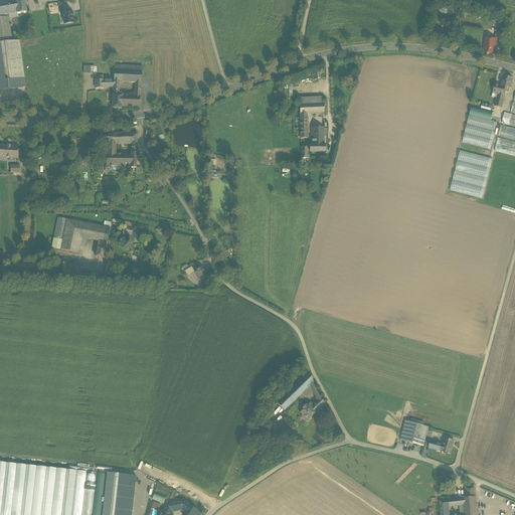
[(14,0),(8,1),(10,14),(17,13),(17,14),(27,13),(24,0),(14,0)]
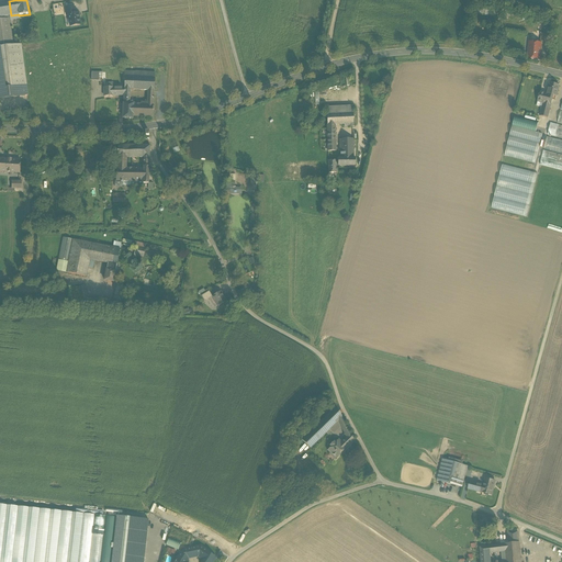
[(9,1),(0,2),(0,17),(9,17),(11,15),(9,1)]
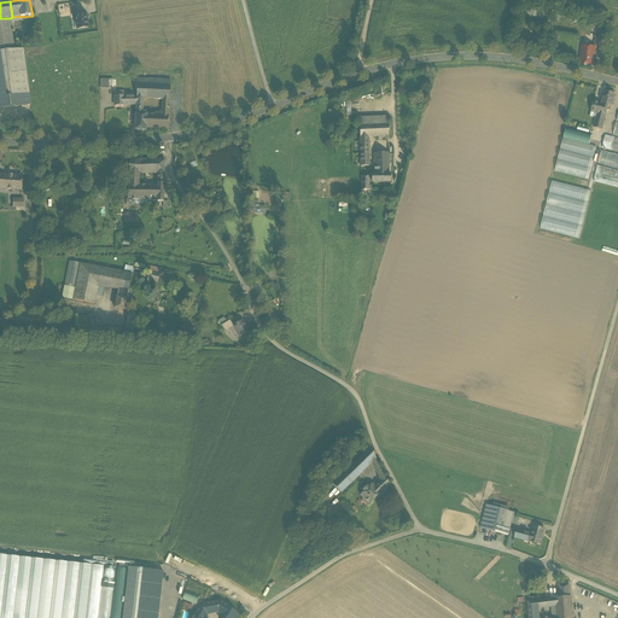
[(86,15),(75,17),(77,29),(88,28),(86,15)]
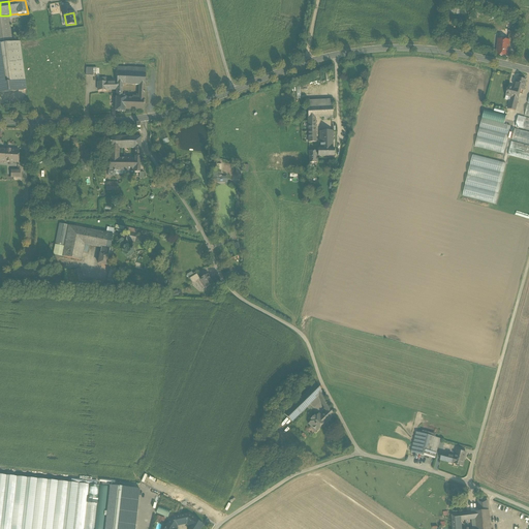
[(8,16),(0,16),(0,44),(1,44),(12,43),(9,19),(8,16)]
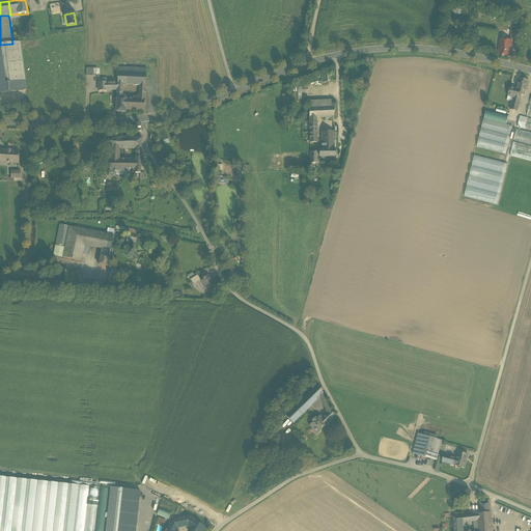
[(12,44),(1,45),(6,84),(25,81),(20,43),(12,44)]
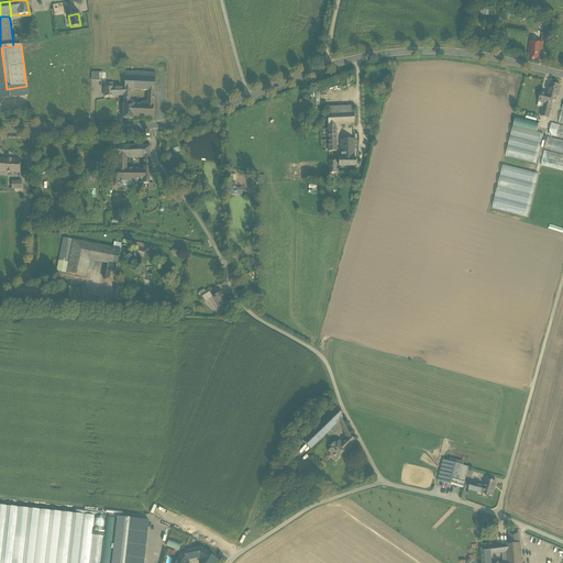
[(7,89),(1,47),(0,47),(0,99),(28,96),(26,86),(7,89)]
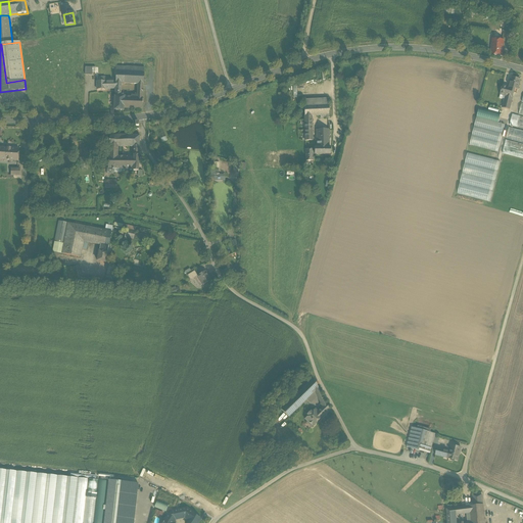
[(503,48),(491,48),(491,55),(502,56),(503,48)]
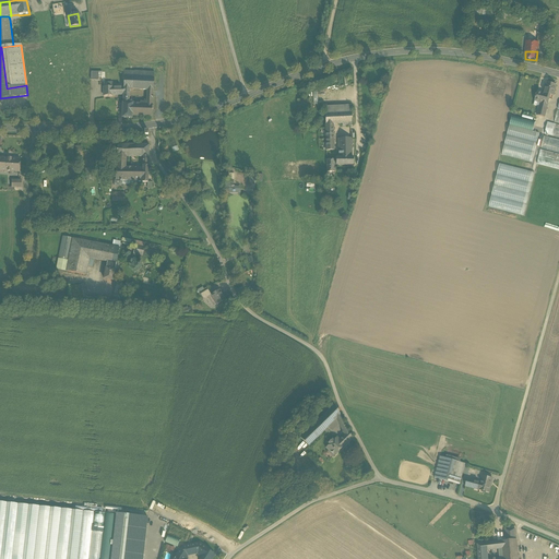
[(154,78),(123,76),(123,87),(123,90),(129,90),(147,91),(153,91),(154,78)]
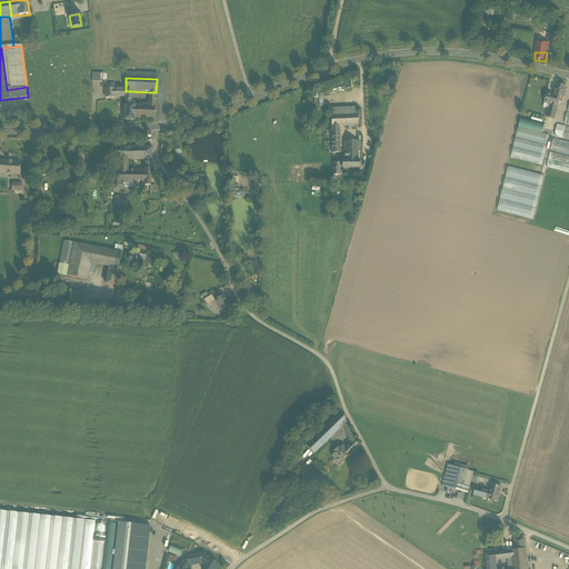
[(566,87),(557,85),(555,96),(560,97),(563,98),(566,87)]
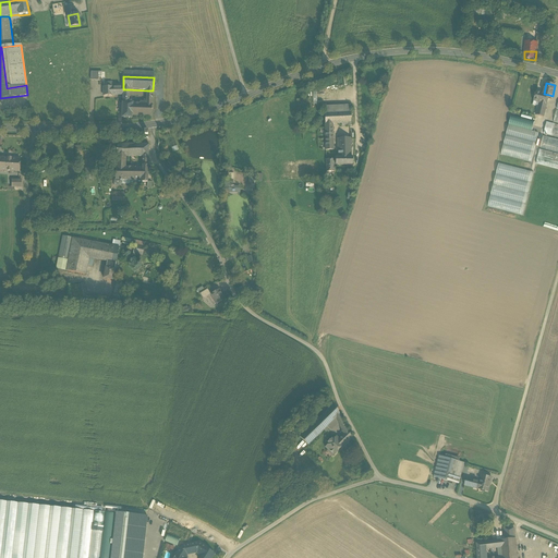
[(544,94),(542,93),(540,102),(547,104),(549,95),(544,94)]
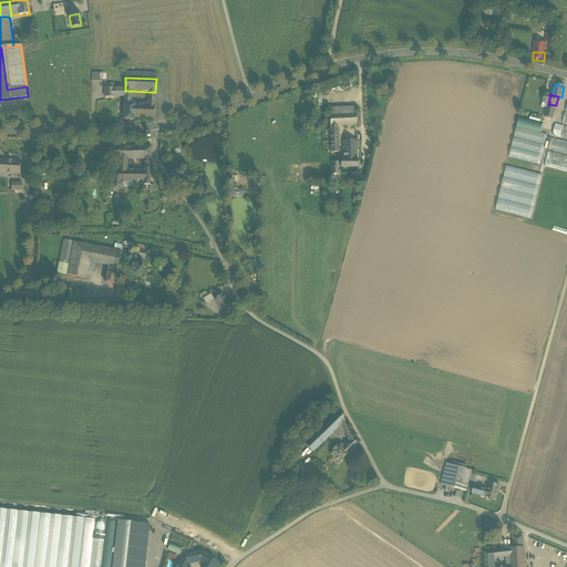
[(154,107),(154,106),(148,105),(148,102),(146,102),(146,103),(146,109),(143,109),(143,105),(134,105),(134,119),(154,119),(154,111),(155,111),(155,107),(154,107)]
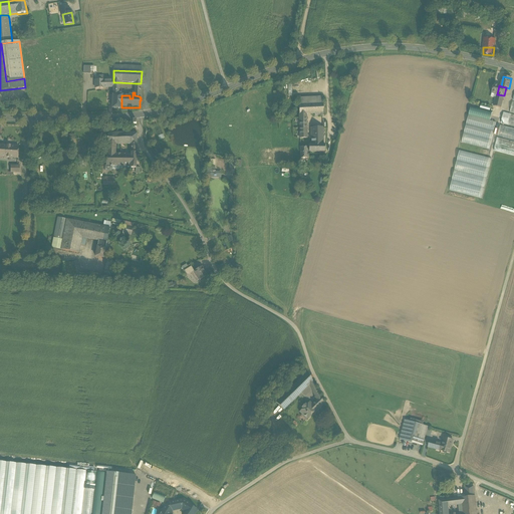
[(118,95),(112,94),(112,108),(121,108),(121,107),(121,95),(118,95)]
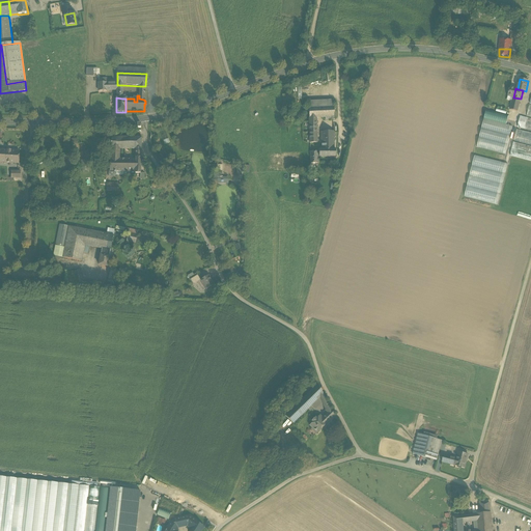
[(520,103),(512,102),(510,110),(516,111),(520,103)]
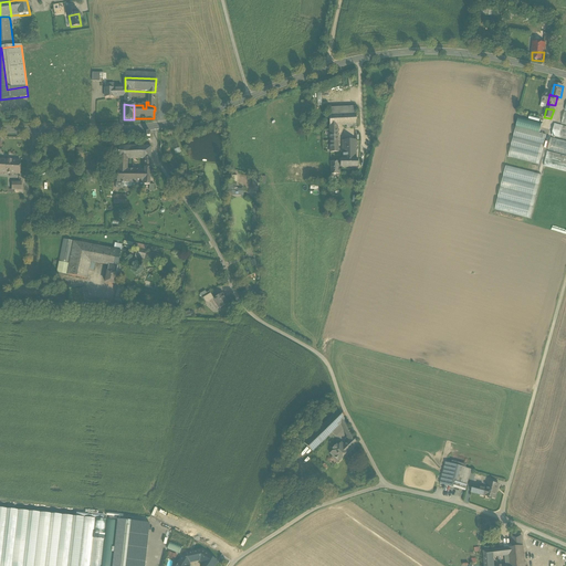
[(356,125),(356,114),(329,115),(329,126),(337,126),(346,125),(356,125)]
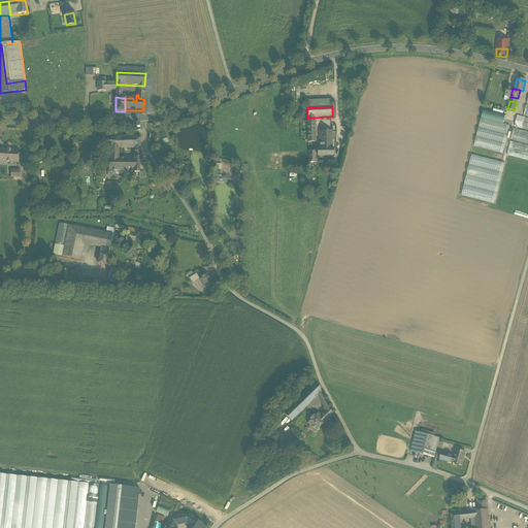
[(505,116),(484,109),(474,146),(502,154),(509,126),(503,125),(505,116)]
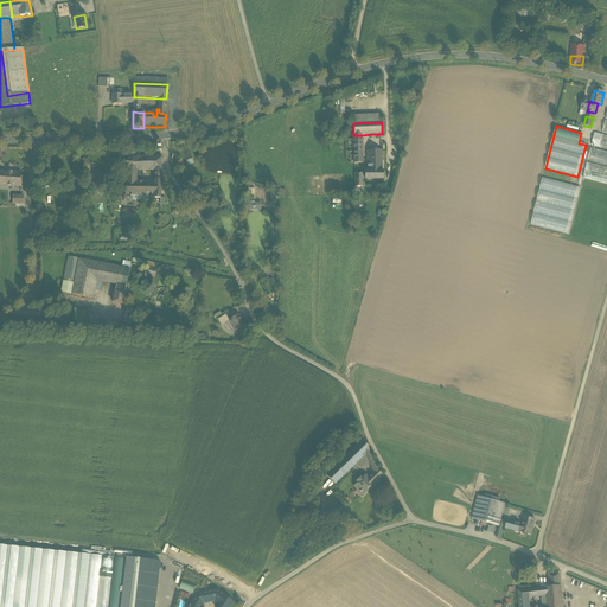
[(601,135),(594,133),(590,146),(598,147),(601,135)]
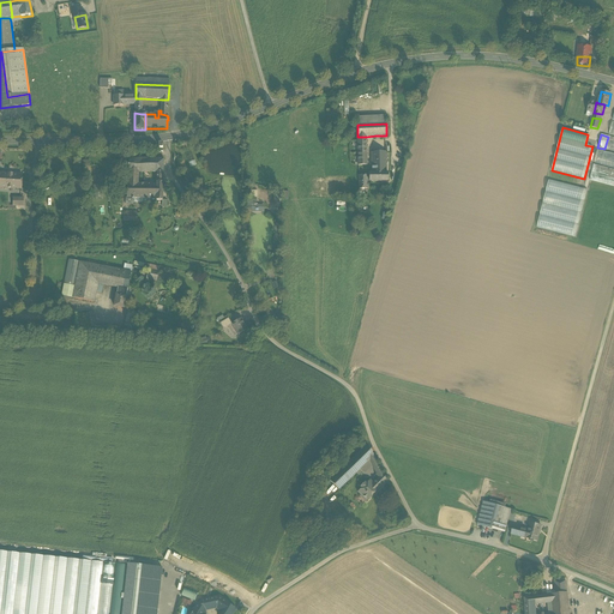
[(613,154),(596,150),(594,163),(613,168),(613,154)]
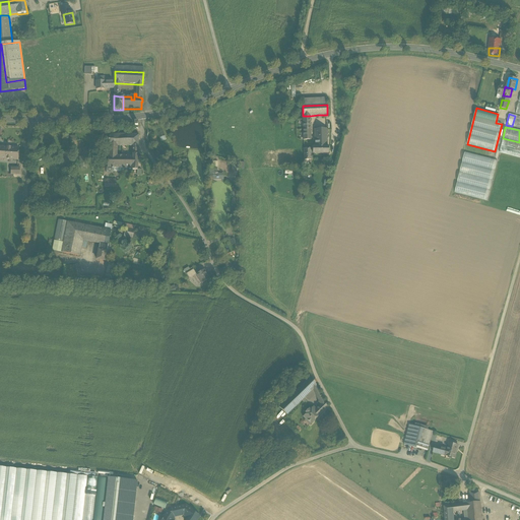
[(327,129),(314,129),(315,146),(327,146),(327,129)]
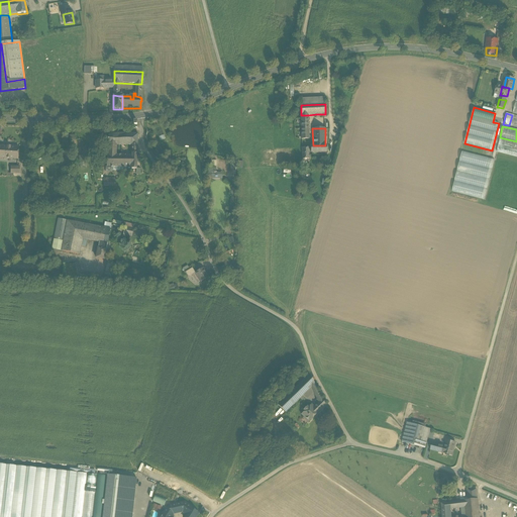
[(137,133),(108,133),(108,145),(116,145),(131,145),(137,145),(137,133)]
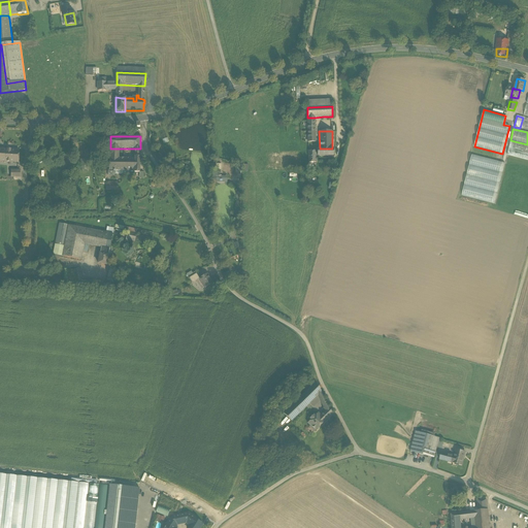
[(527,145),(510,141),(507,155),(527,160),(527,145)]
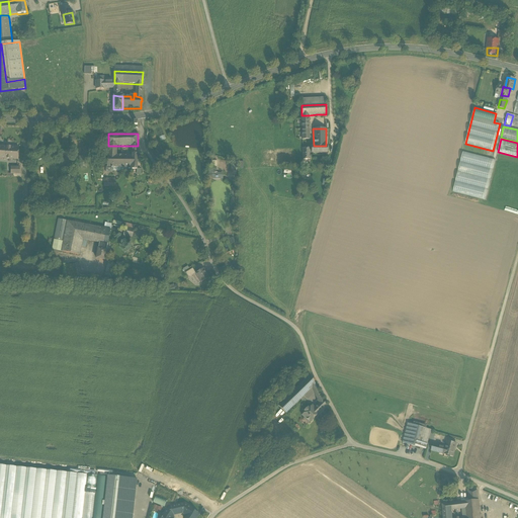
[(18,148),(0,146),(0,158),(17,160),(18,148)]
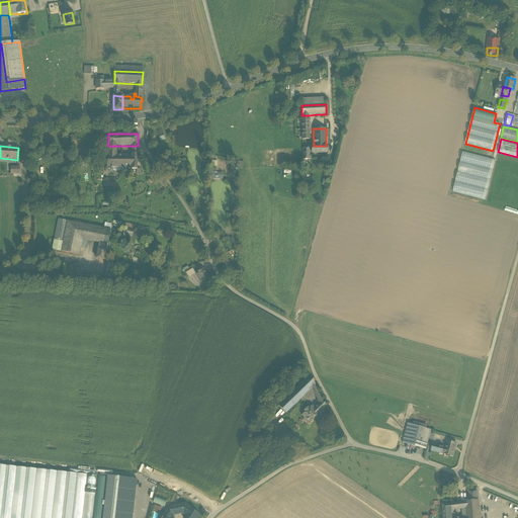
[(489,158),(463,152),(452,192),(485,200),(495,160),(489,159),(489,158)]
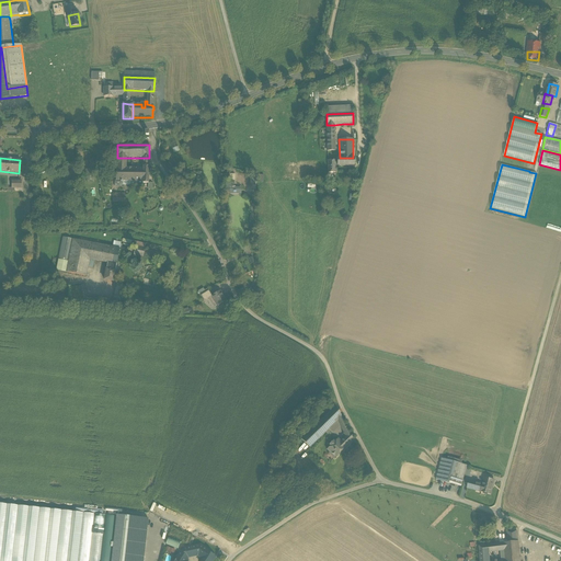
[(144,169),(130,169),(130,181),(137,181),(137,185),(142,185),(142,183),(148,183),(149,167),(144,167),(144,169)]
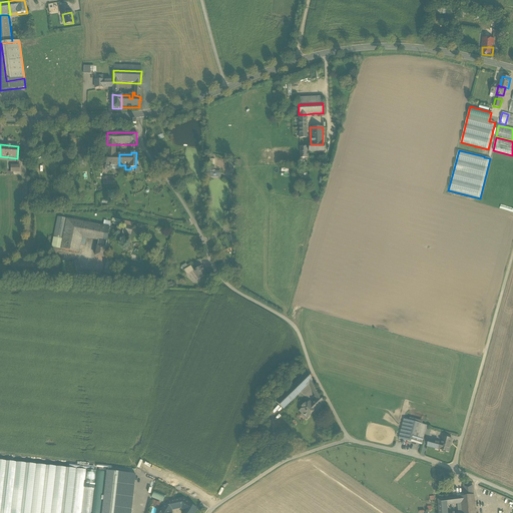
[(115,153),(106,153),(106,163),(104,163),(104,170),(111,170),(111,166),(111,165),(119,165),(119,154),(115,153)]
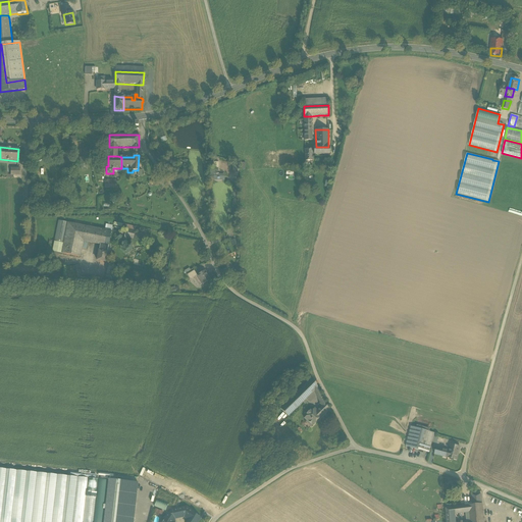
[(218,170),(212,170),(211,178),(222,179),(223,175),(218,175),(218,170)]
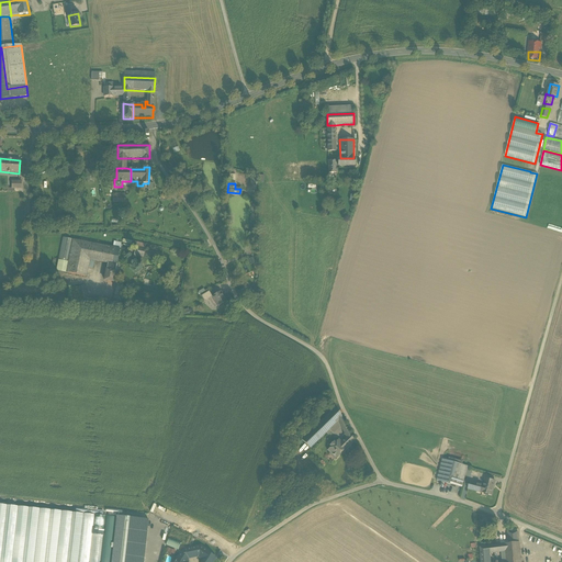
[(74,240),(63,238),(58,260),(69,262),(74,240)]
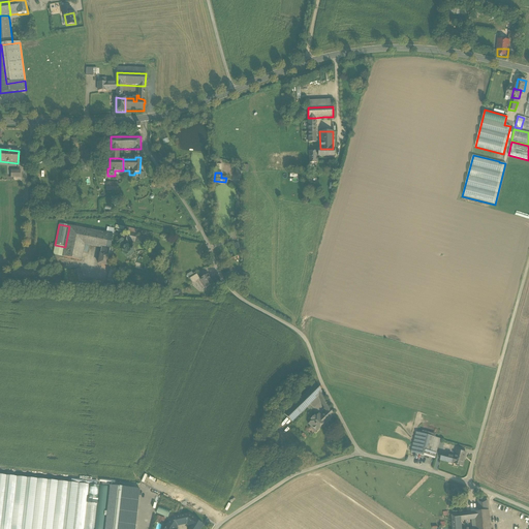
[(87,229),(69,226),(65,247),(63,257),(81,260),(87,231),(87,229)]
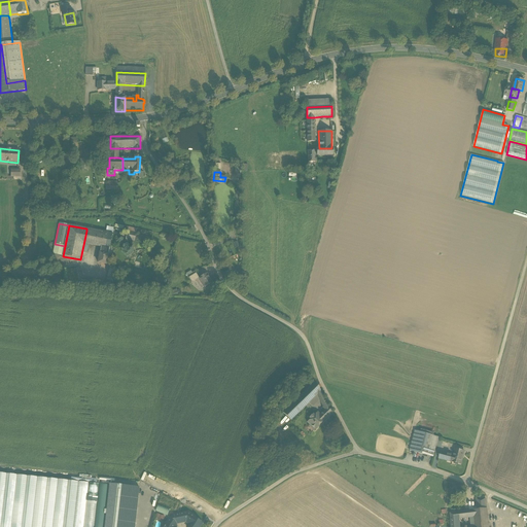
[(123,232),(128,233),(135,235),(136,229),(124,225),(123,232)]
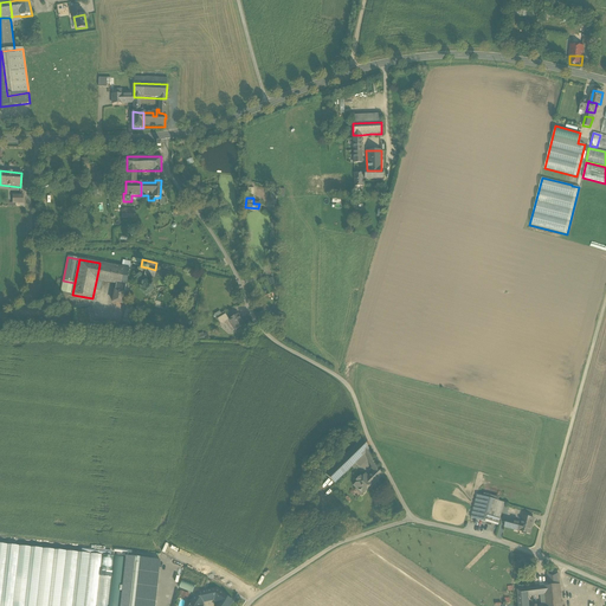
[(120,269),(100,265),(96,279),(116,284),(120,269)]
